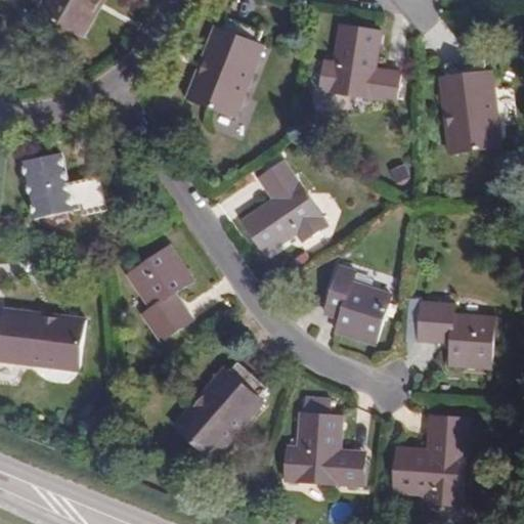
[(80,38),(93,15),(88,11),(94,0),(42,0),(36,12),(80,38)]
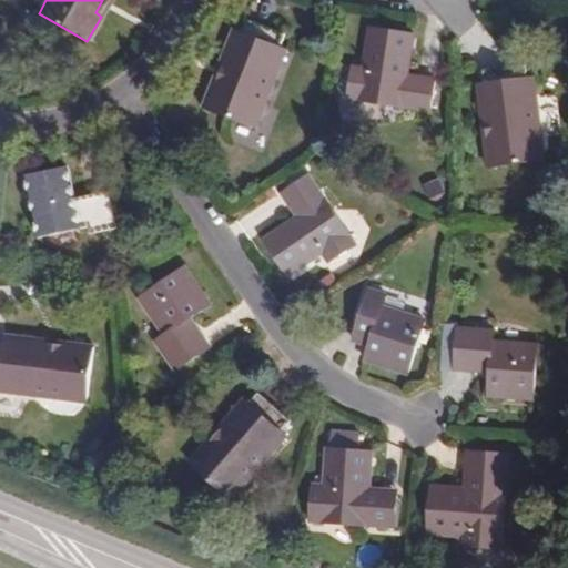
[(102,0),(95,12),(101,17),(111,0),(102,0)]
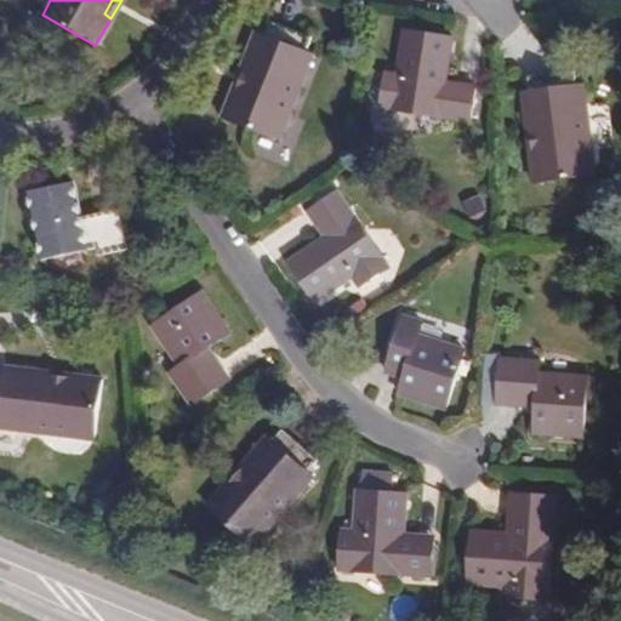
[(244,87),(235,85),(224,115),(281,138),(313,52),(306,50),(311,36),(267,21),(263,33),(244,87)]
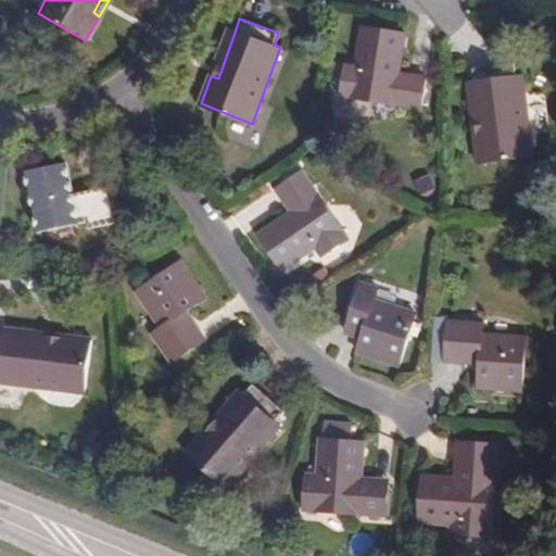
[(229,26),(211,76),(218,78),(236,29),(229,26)]
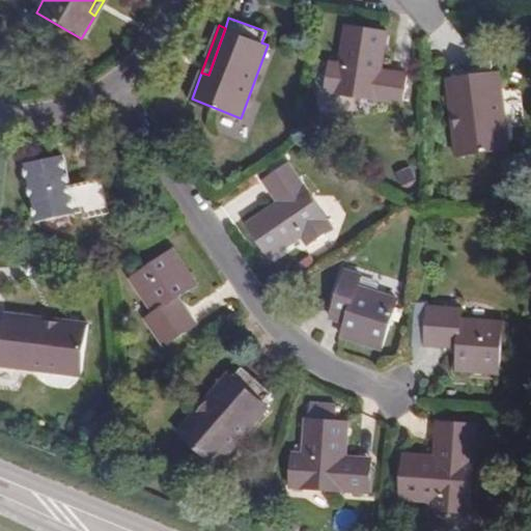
[(388,33),(345,27),(339,63),(328,62),(323,92),(401,105),(407,75),(382,71),(388,33)]
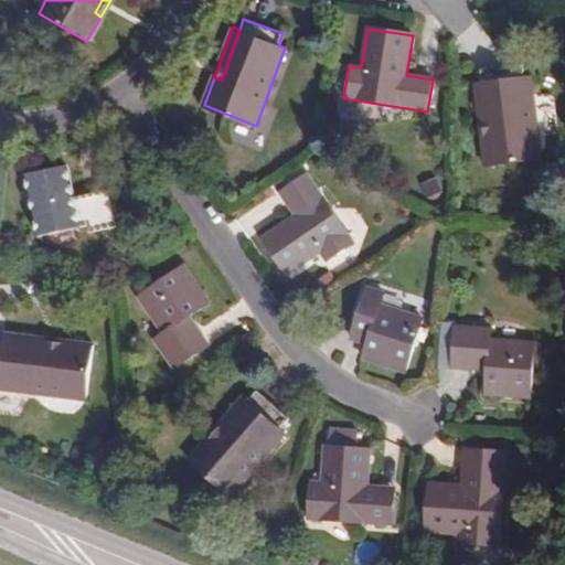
[(489,130),(481,130),(481,159),(537,158),(534,76),(528,75),(526,62),(486,64),(487,78),(489,130)]
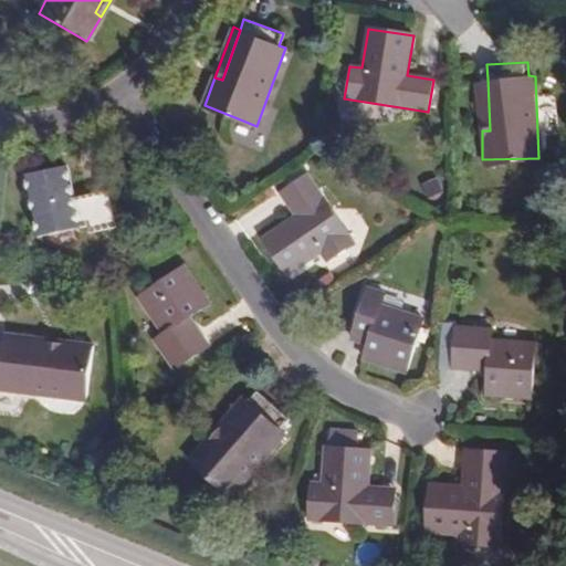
[(479,79),(482,130),(490,130),(488,79),(479,79)]
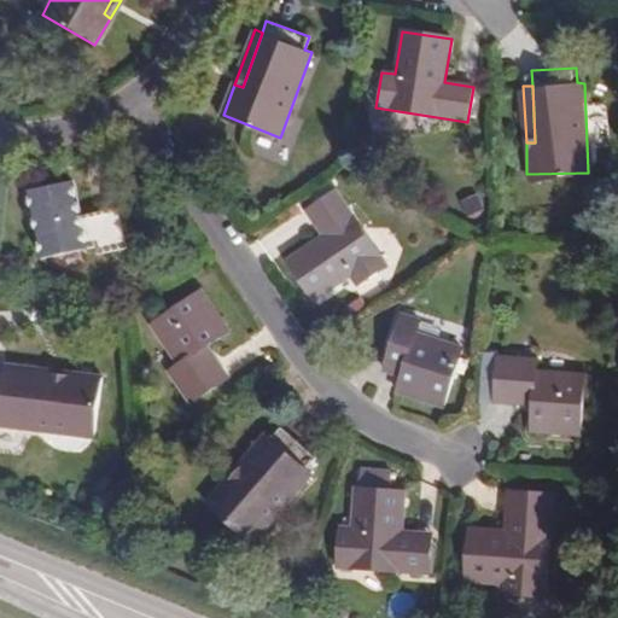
[(71,182),(28,191),(41,256),(93,248),(94,256),(127,250),(120,210),(79,217),(71,182)]
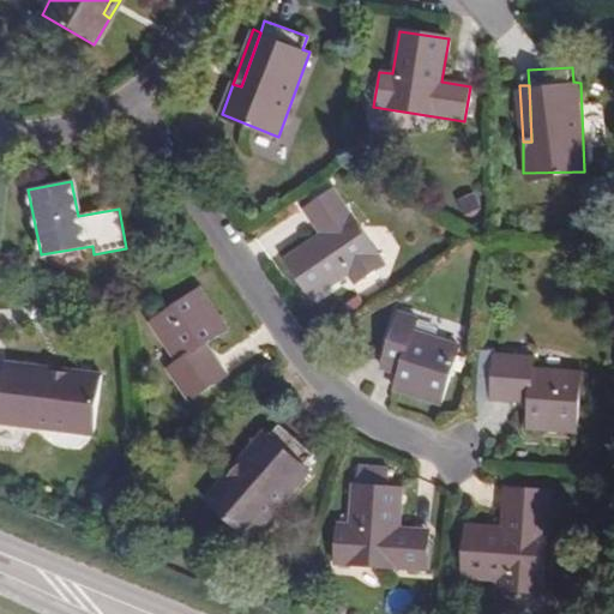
[(323,230),(319,233),(282,258),(309,298),(345,274),(354,283),(383,264),(332,188),(304,208),(313,223),(317,221),(323,230)]
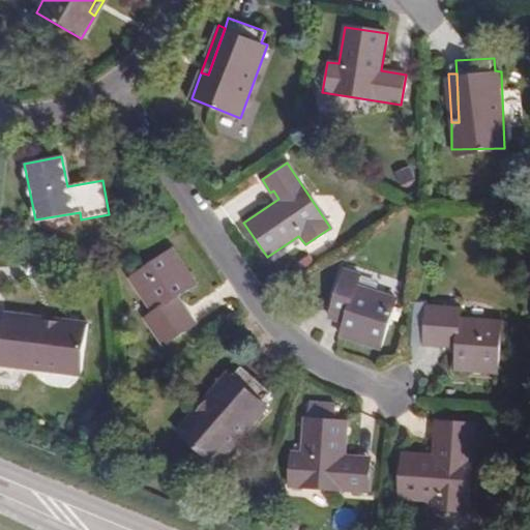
[(270,193),(275,201),(278,199),(273,190),(270,193)]
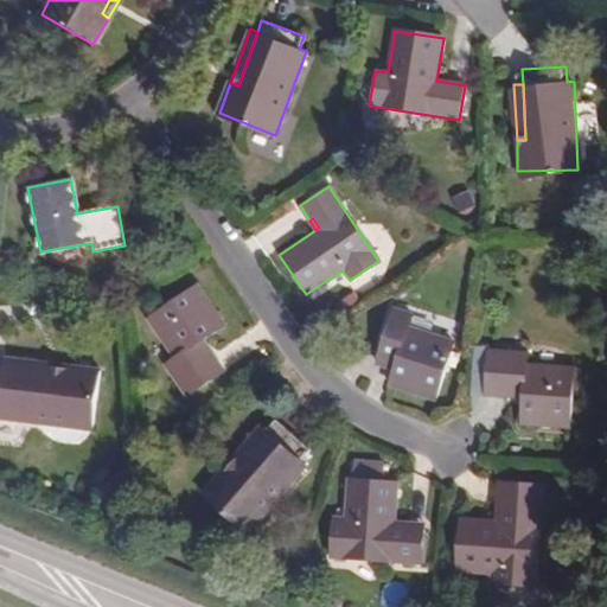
[(193,282),(146,315),(173,357),(166,363),(186,393),(221,369),(200,338),(221,324),(193,282)]
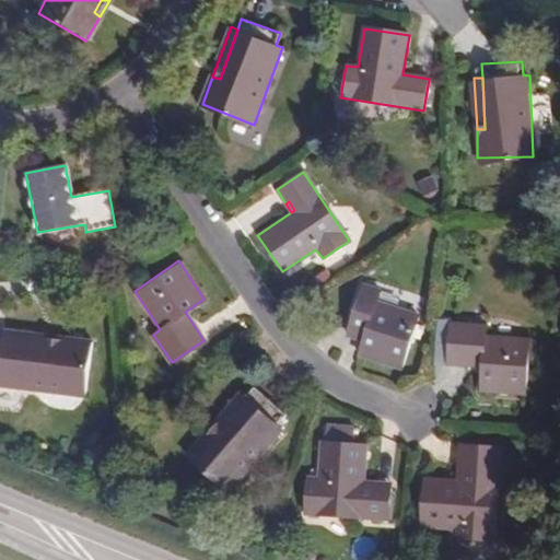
[(376,292),(361,287),(349,316),(363,322),(352,347),(395,366),(416,317),(374,299),(376,292)]
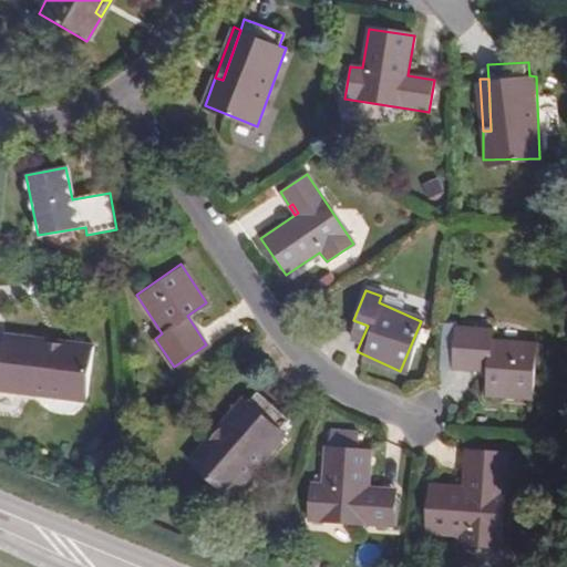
[(391,290),(389,303),(423,311),(425,298),(391,290)]
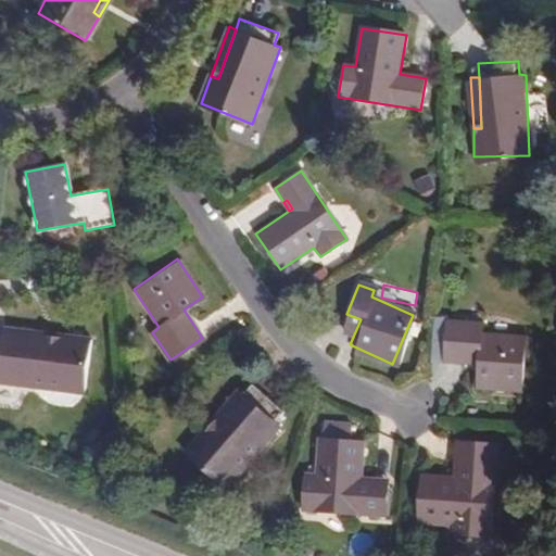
[(479,324),(445,323),(443,363),(477,365),(476,388),(520,390),(523,337),(478,335),(479,324)]
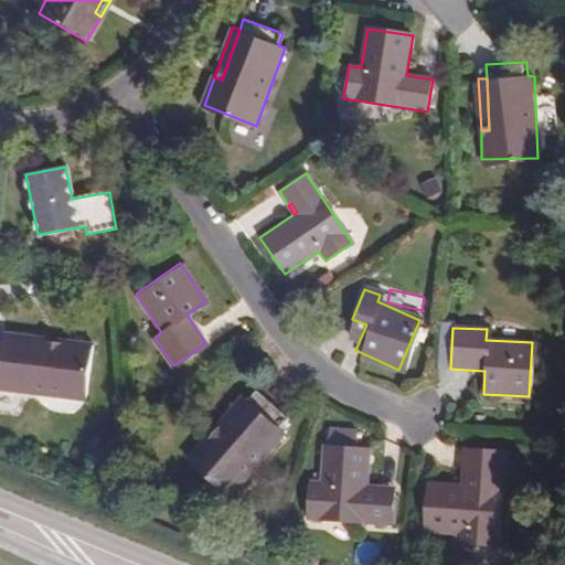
[(61,345),(62,338),(3,332),(2,340),(61,345)]
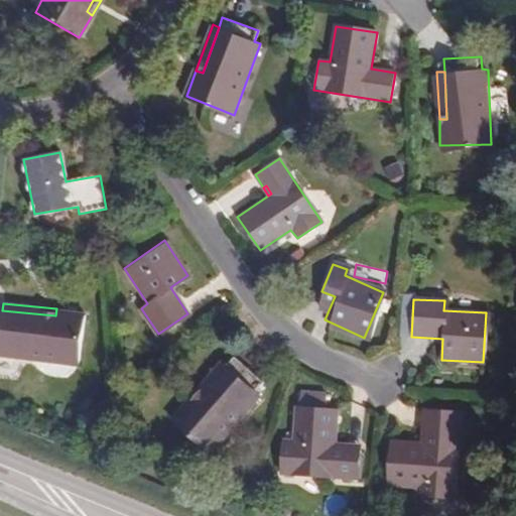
[(83,312),(56,308),(55,315),(2,310),(2,312),(0,311),(0,354),(77,364),(83,312)]
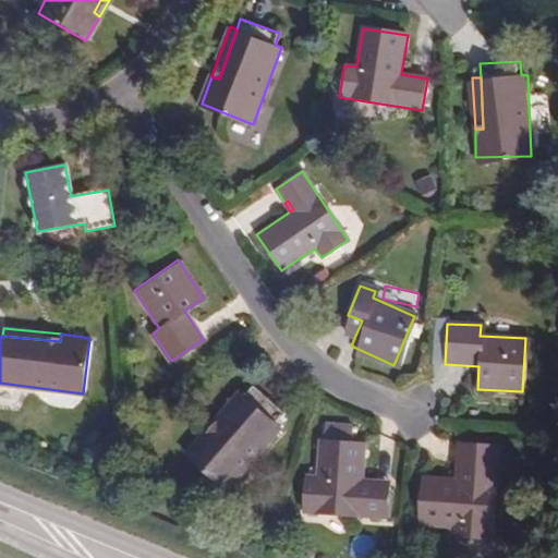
[(210,439),(205,434),(185,457),(228,492),(281,428),(277,425),(284,415),(253,389),(244,400),(210,439)]
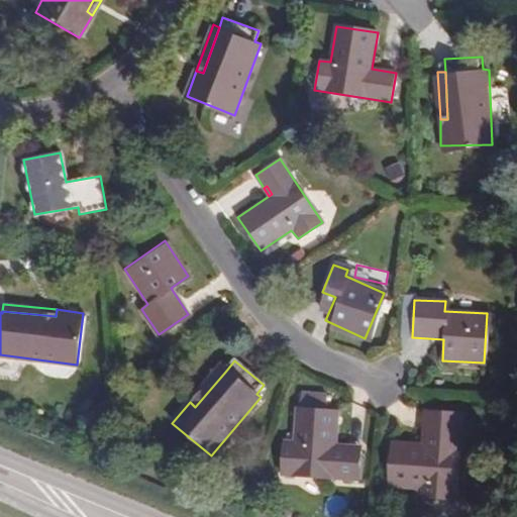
[(220,366),(190,402),(195,407),(226,371),(220,366)]
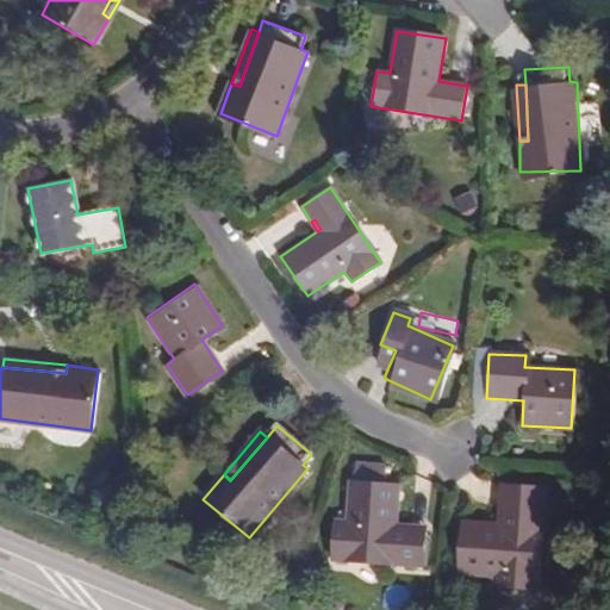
[(397,481),(349,478),(346,523),(334,522),(331,556),(421,562),(423,527),(394,526),(397,481)]
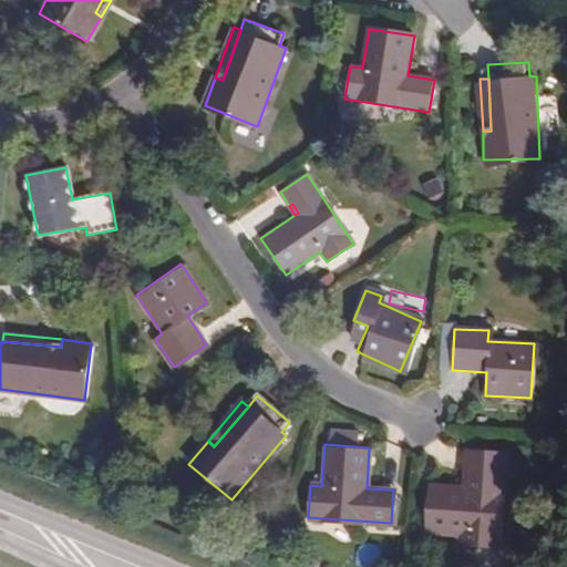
[(476,490),(470,490),(430,486),(425,531),(466,534),(465,545),(500,548),(507,453),(473,451),(471,478),(476,478),(476,490)]
